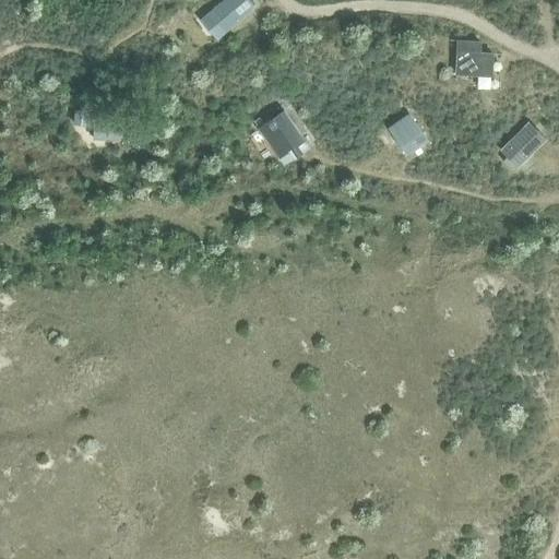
[(247,0),(223,0),(206,14),(224,34),(256,9),(247,0)]
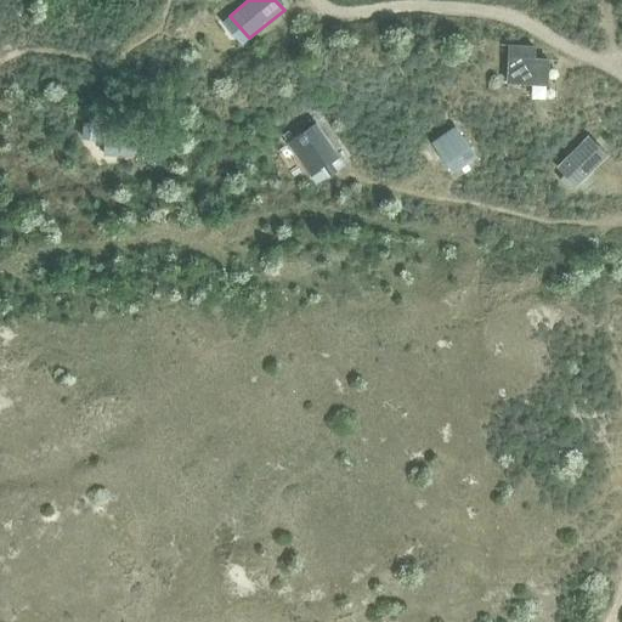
[(507,57),(505,83),(547,85),(548,69),(549,58),(535,58),(535,45),(508,44),(507,57)]
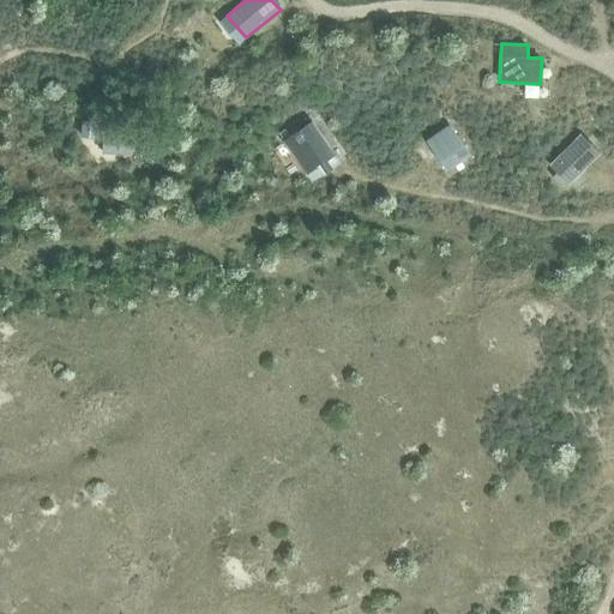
[(82,120),(80,137),(96,138),(97,122),(82,120)]
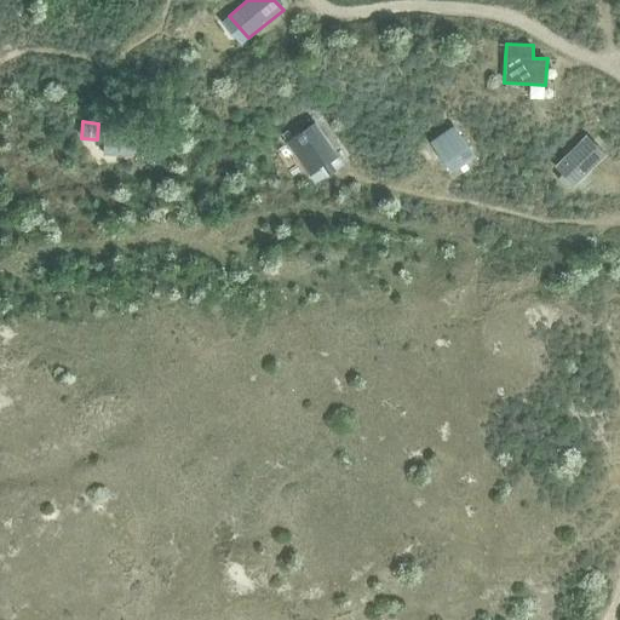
[(338,154),(315,121),(286,141),(309,174),(338,154)]
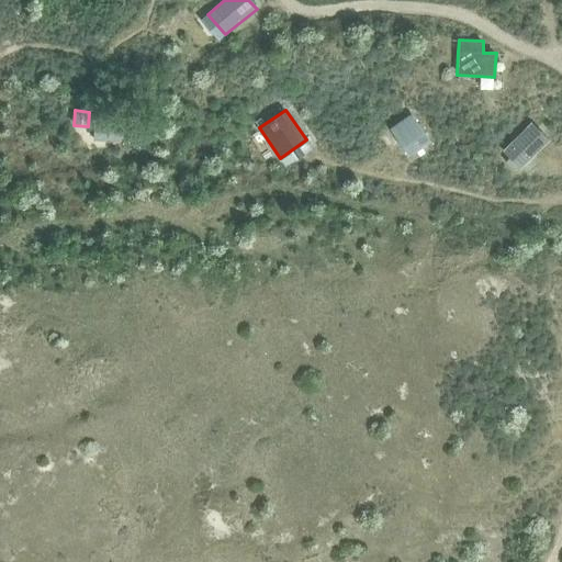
[(390,130),(408,156),(429,142),(412,114),(390,130)]
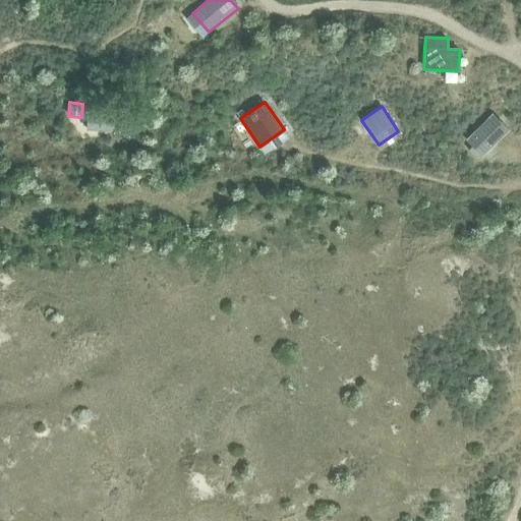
[(87,113),(87,130),(112,131),(112,113),(87,113)]
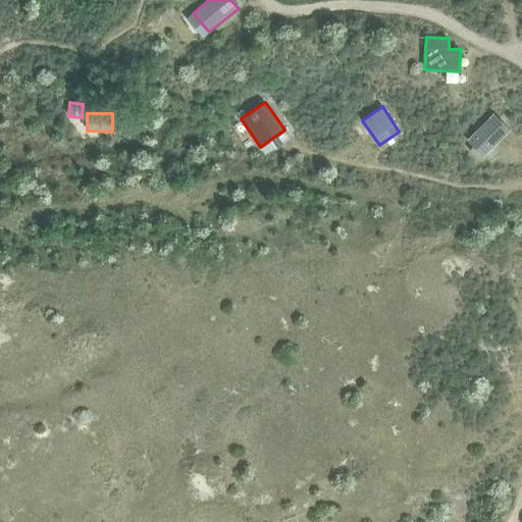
[(466,140),(482,157),(510,131),(493,113),(466,140)]
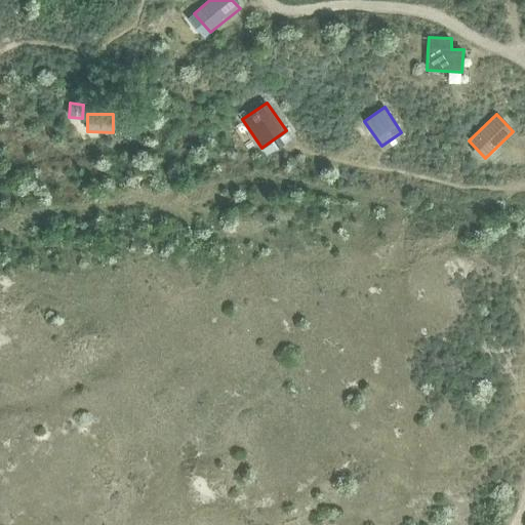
All buildings are outlined.
